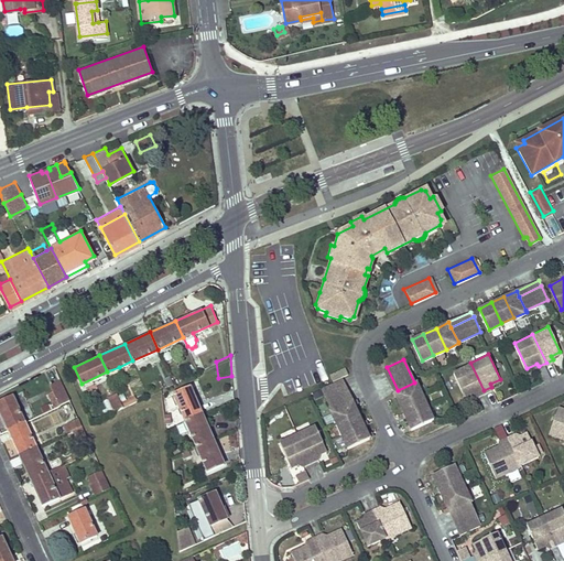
[(484,390),(470,363),(453,371),(465,396),(475,391),(476,394),(484,390)]
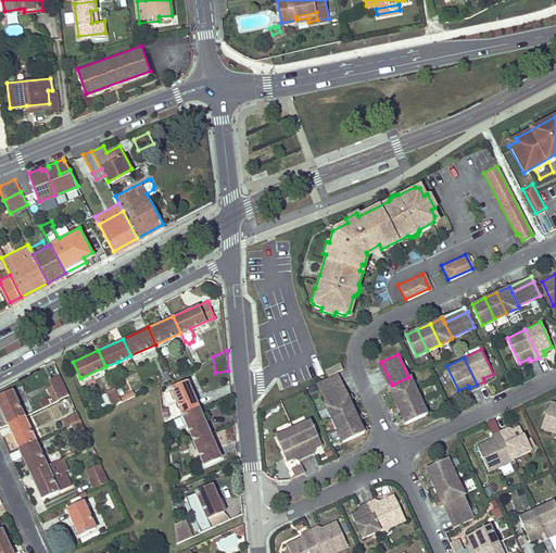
[(340,361),(326,366),(328,373),(342,366),(340,361)]
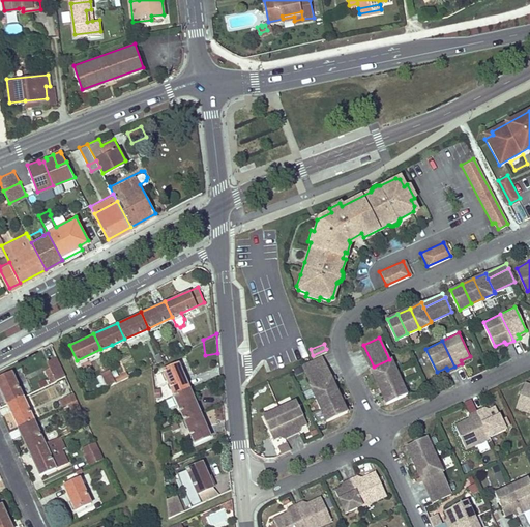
[(112,345),(100,349),(104,355),(114,351),(112,345)]
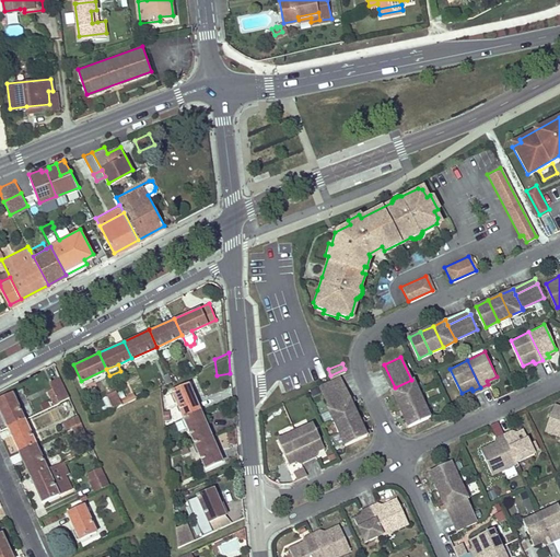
[(384,364),(380,367),(391,389),(395,387),(384,364)]
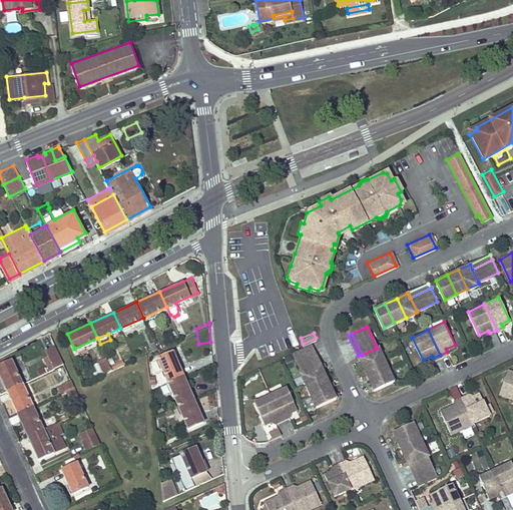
[(157,357),(172,350),(168,342),(157,347),(152,349),(150,350),(157,357)]
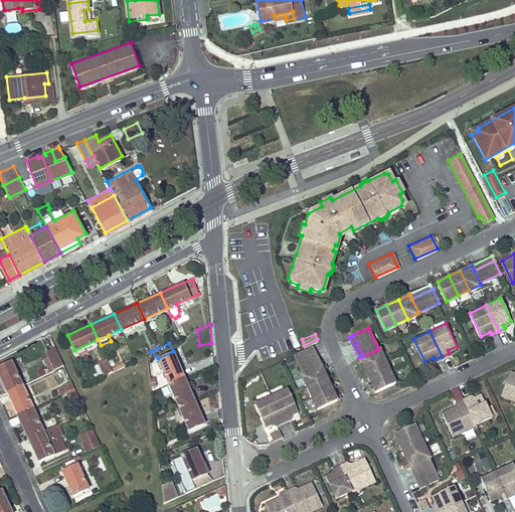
[(323,364),(313,344),(309,345),(319,366),(323,364)]
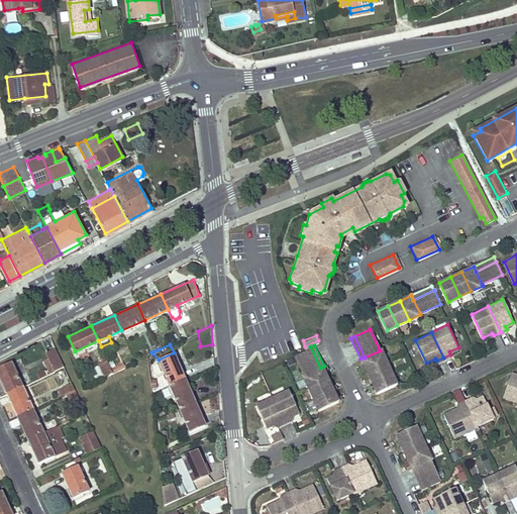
[(295,354),(304,375),(320,368),(310,346),(295,354)]
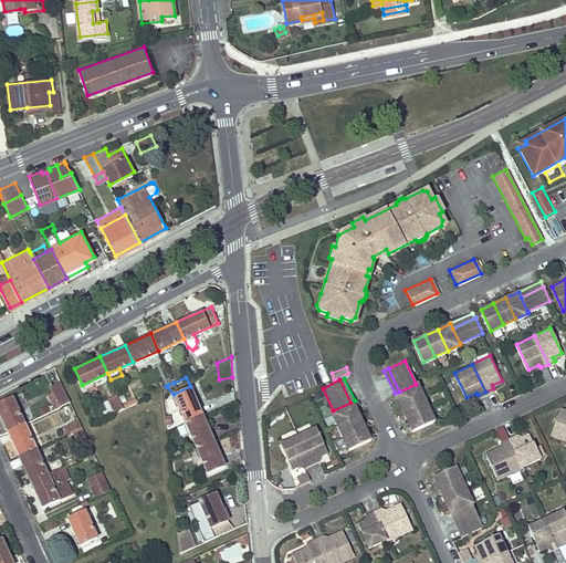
[(416,384),(399,392),(395,393),(400,406),(423,395),(418,383),(416,384)]
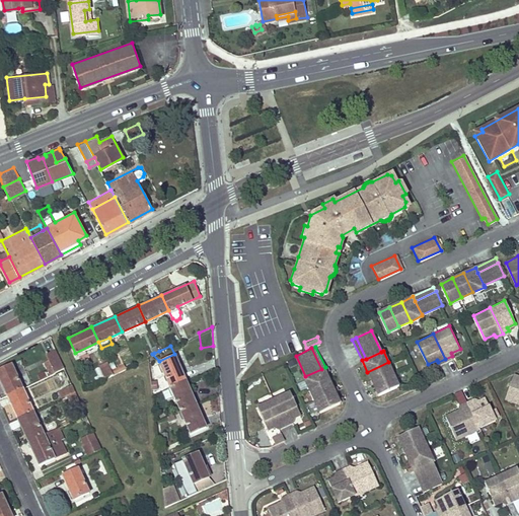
[(58,353),(48,358),(54,371),(64,367),(58,353)]
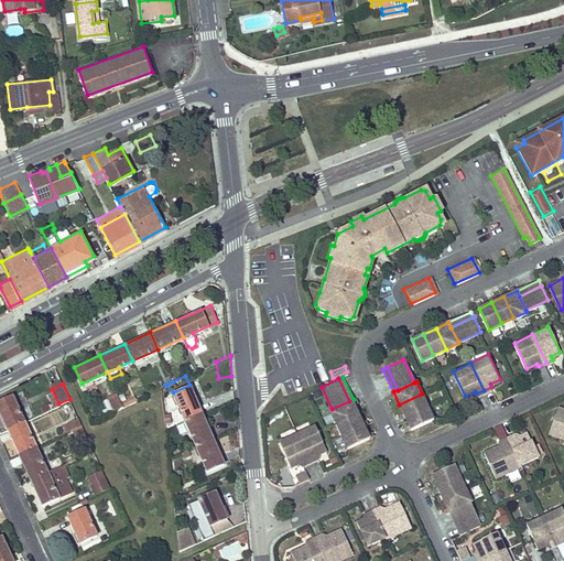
[(173,392),(184,419),(198,412),(193,401),(196,400),(190,385),(173,392)]
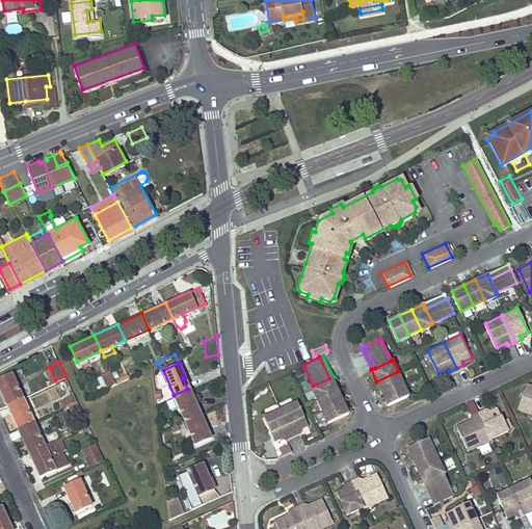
[(110,369),(101,373),(107,386),(115,382),(110,369)]
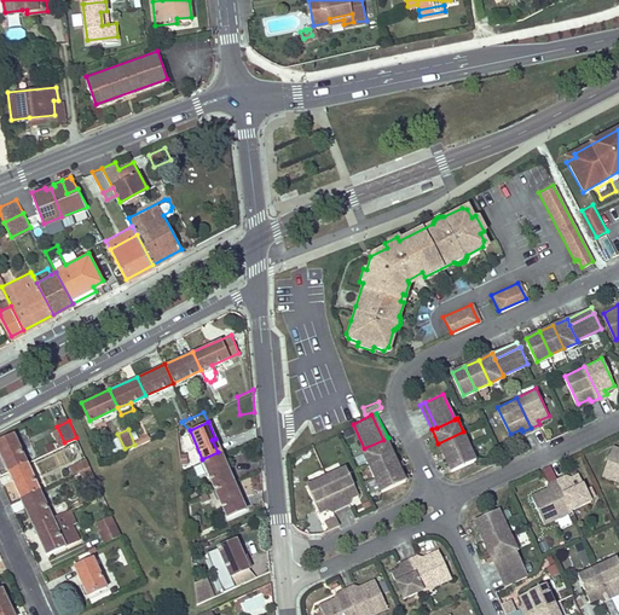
[(463,431),(438,444),(444,457),(469,445),(463,431)]
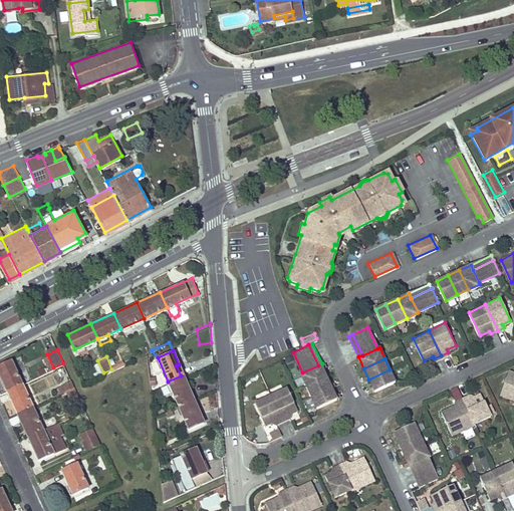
[(0,364),(0,375),(6,390),(22,382),(11,360),(0,364)]
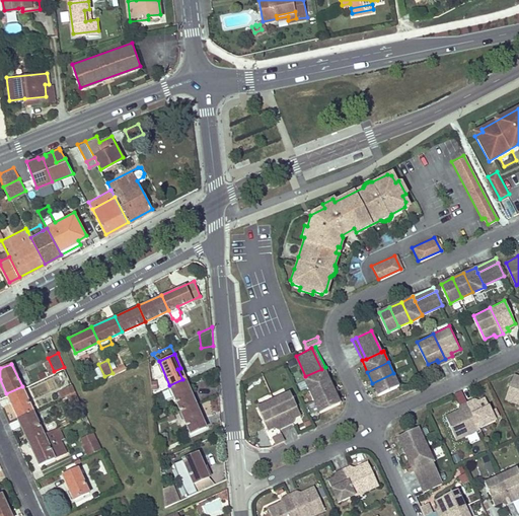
[(309,388),(330,378),(325,367),(321,369),(305,376),(304,377),(309,388)]
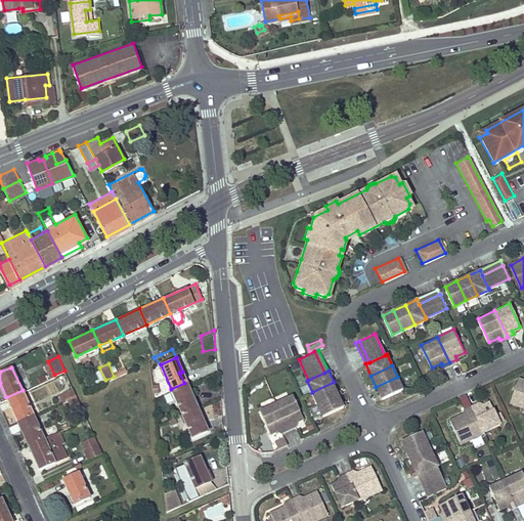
[(397,377),(376,387),(382,398),(402,388),(397,377)]
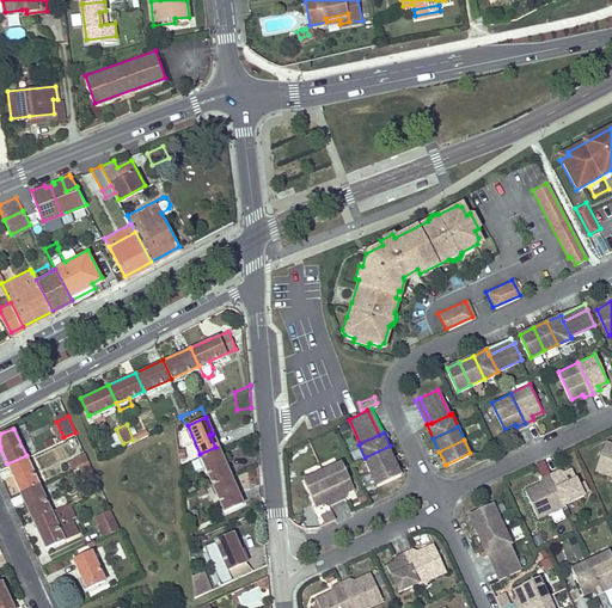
[(597,468),(611,474),(611,441),(609,440),(597,468)]
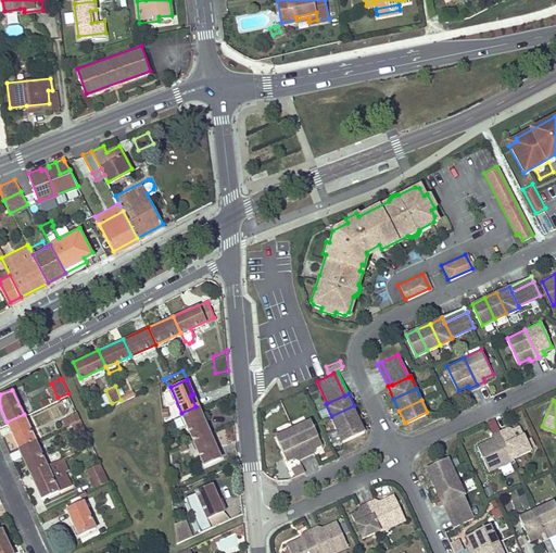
[(196,406),(181,413),(174,417),(177,425),(186,422),(192,438),(210,430),(199,404),(196,406)]
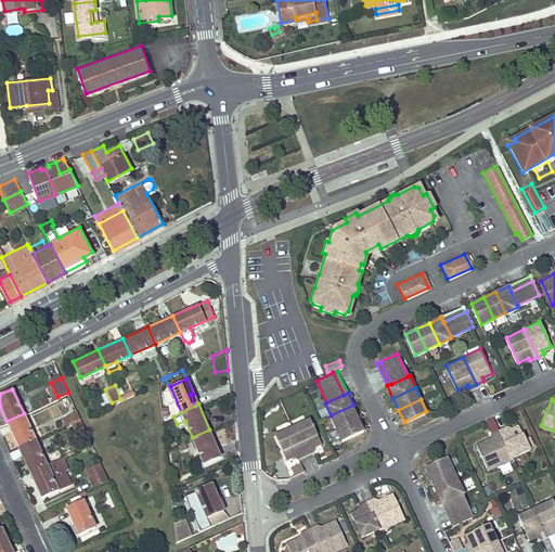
[(337,427),(359,416),(353,405),(331,415),(337,427)]
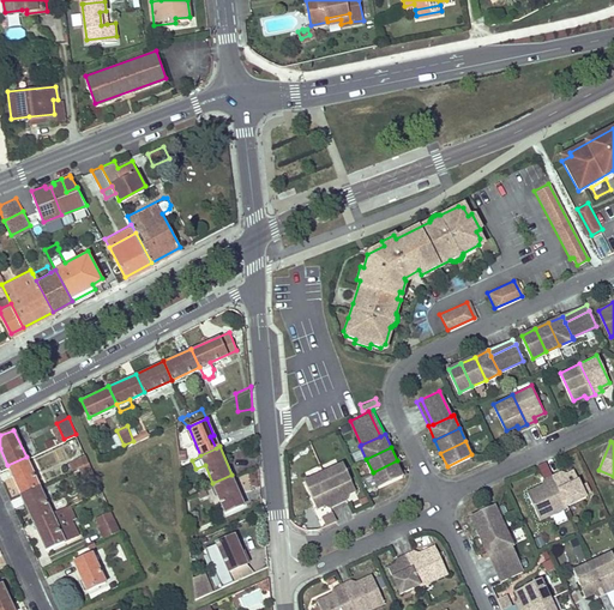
[(85,453),(76,457),(79,465),(89,460),(85,453)]
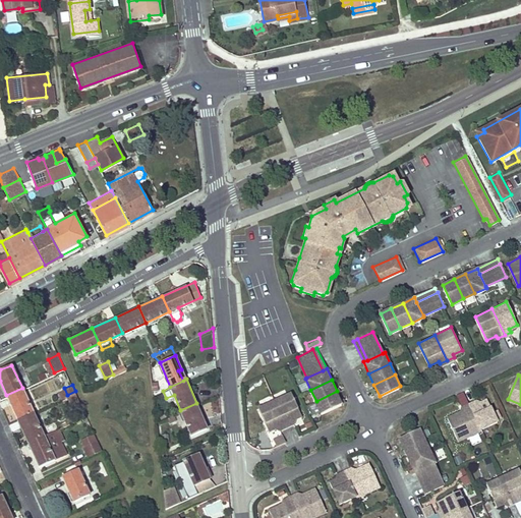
[(22,388),(6,395),(17,418),(33,411),(22,388)]
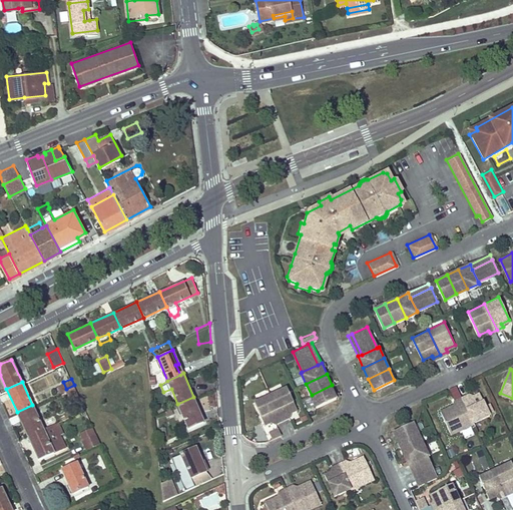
[(317,407),(338,397),(332,385),(312,395),(317,407)]
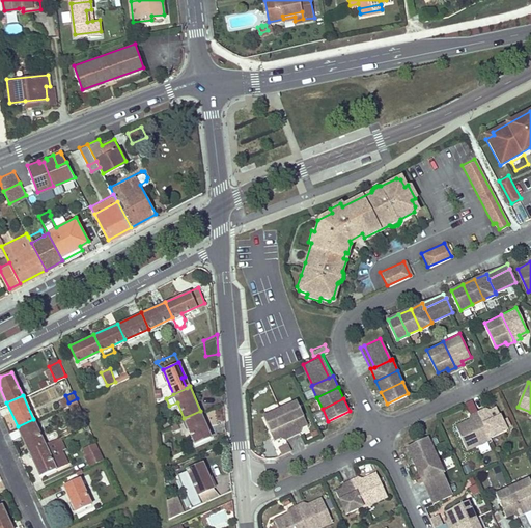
[(297,399),(280,407),(291,433),(299,429),(297,426),(306,422),(297,399)]
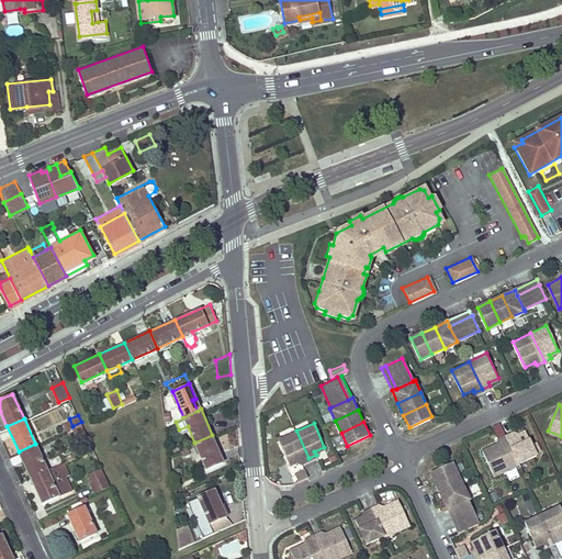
[(514,431),(506,434),(518,460),(536,453),(525,428),(515,434),(514,431)]
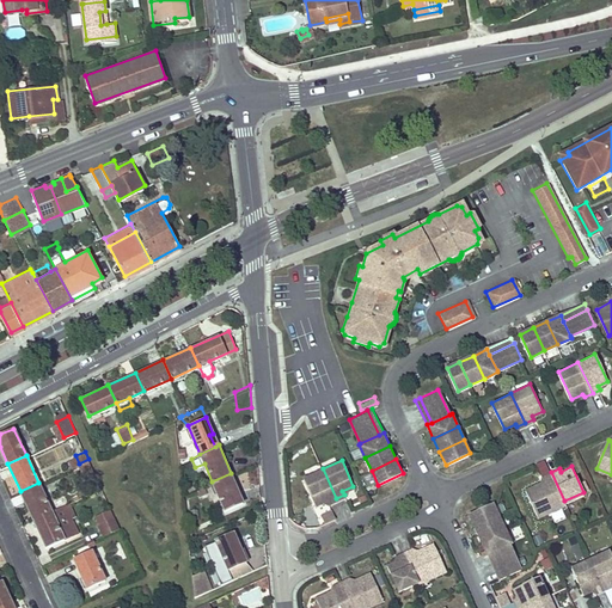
[(336,498),(323,468),(304,478),(316,503),(325,498),(328,503),(336,498)]
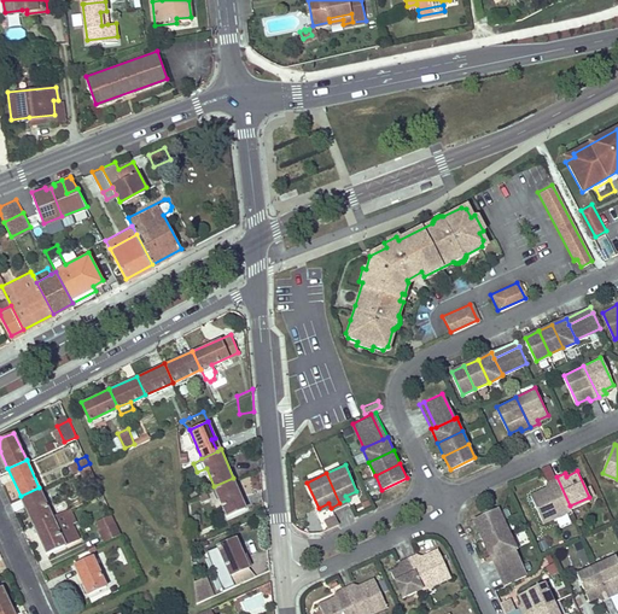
[(570,506),(557,477),(548,480),(549,484),(531,493),(543,521),(571,509),(570,506)]
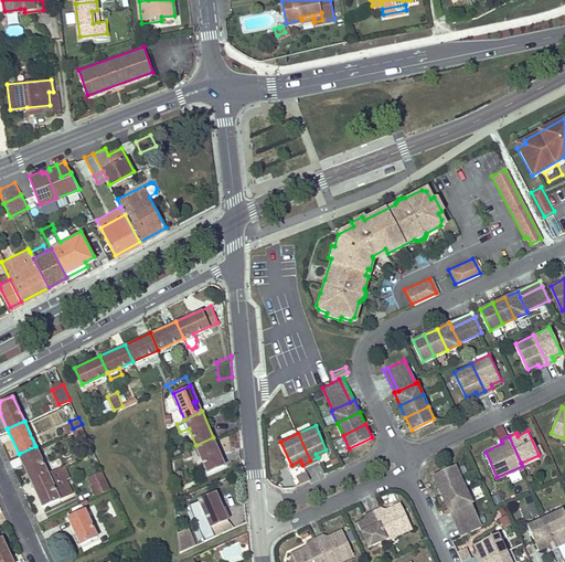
[(213,437),(195,445),(208,470),(221,464),(216,453),(220,451),(213,437)]
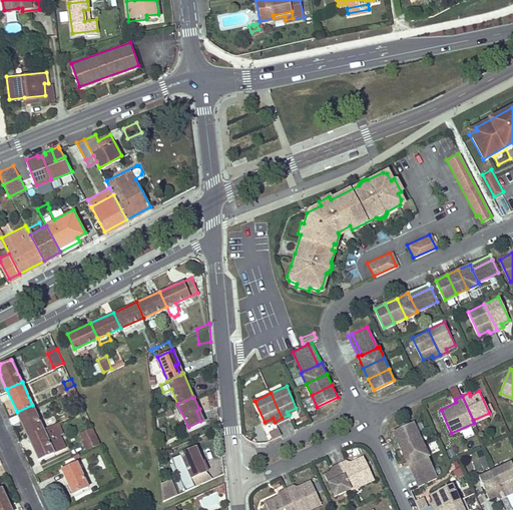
[(32,405),(17,412),(23,426),(26,425),(30,434),(42,428),(40,423),(32,405)]
